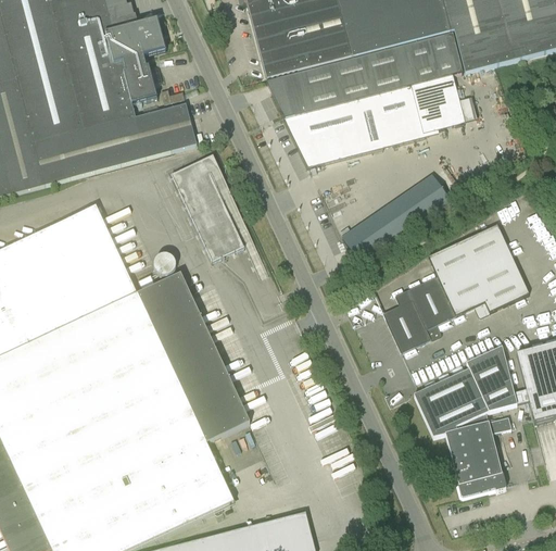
[(197,143),(186,103),(160,110),(158,104),(135,110),(136,116),(133,104),(158,97),(154,86),(159,85),(162,79),(159,66),(153,64),(149,65),(147,55),(166,50),(158,17),(152,19),(152,20),(138,24),(135,12),(134,12),(130,2),(127,3),(126,0),(0,0),(0,196),(38,186),(197,143)]
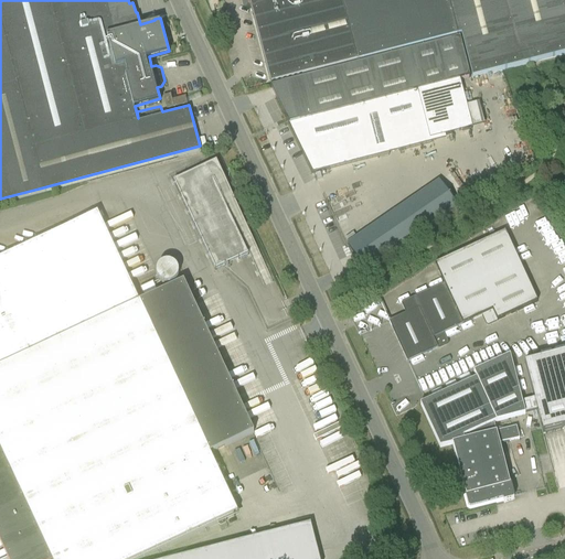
[(249,0),(270,79),(461,30),(472,73),(564,49),(564,0),(249,0)]
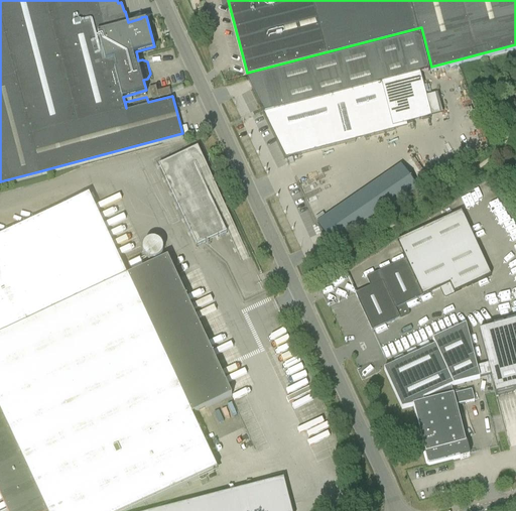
[(406,119),(431,113),(420,69),(429,67),(420,30),(247,76),(286,153),(394,126),(407,122),(406,119)]
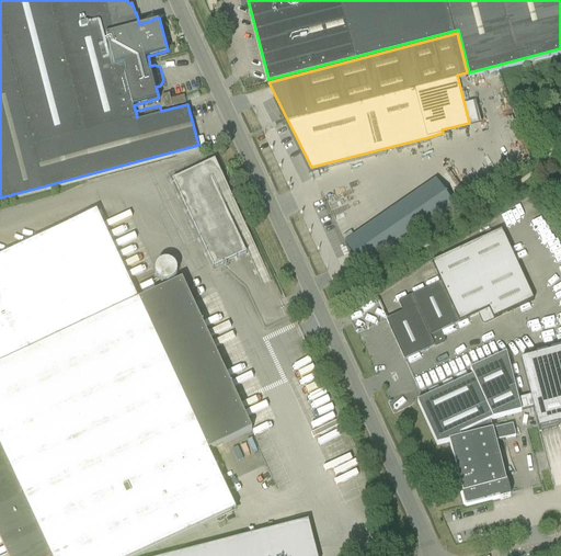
[(184,91),(171,94),(169,89),(162,91),(165,104),(186,99),(184,91)]
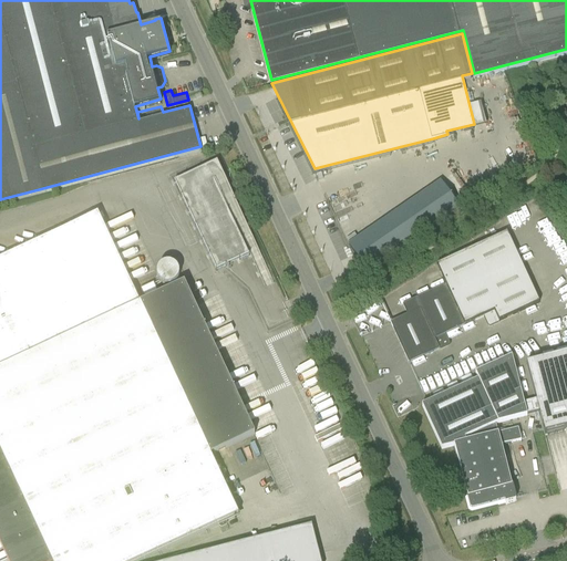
[(222,157),(178,174),(215,266),(251,251),(243,229),(249,227),(222,157)]
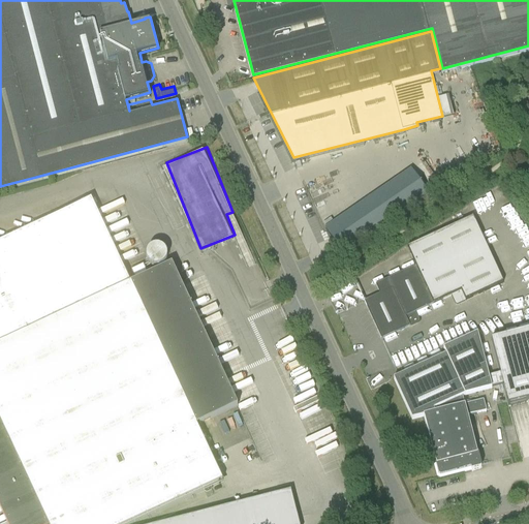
[(0,503),(8,523),(300,523),(290,486),(142,523),(121,523),(204,486),(204,488),(206,489),(207,489),(211,487),(212,487),(212,484),(211,483),(223,476),(196,421),(238,401),(208,337),(172,259),(146,272),(131,279),(92,195),(0,237),(0,503)]
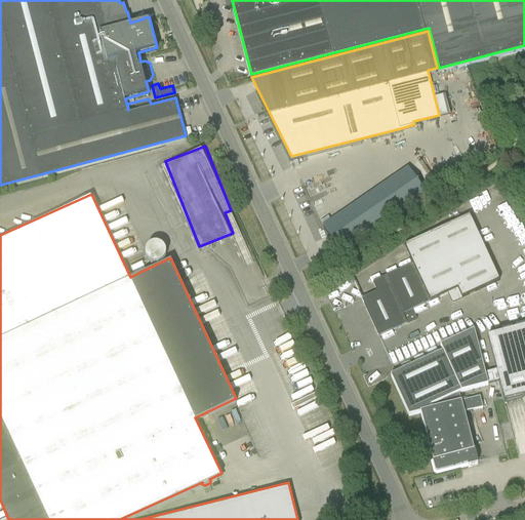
[(340,248),(375,225),(357,199),(322,223),(340,248)]
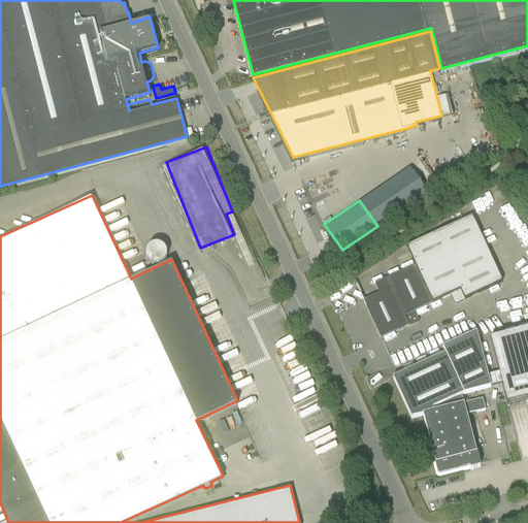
[(472,213),(406,242),(415,262),(376,280),(381,289),(363,296),(381,334),(408,321),(404,312),(451,290),(456,299),(502,278),(472,213)]
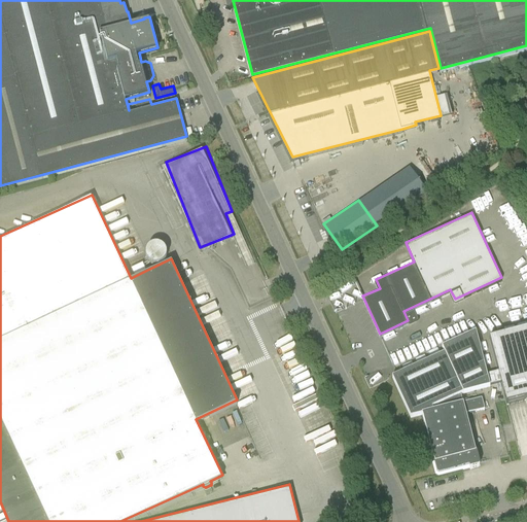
[(146,267),(143,259),(131,265),(134,272),(146,267)]
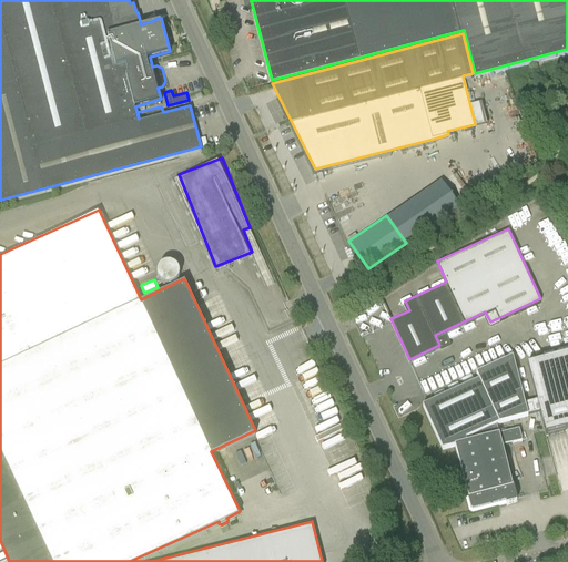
[(536,396),(525,399),(528,411),(539,408),(546,431),(567,425),(567,349),(527,360),(536,396)]
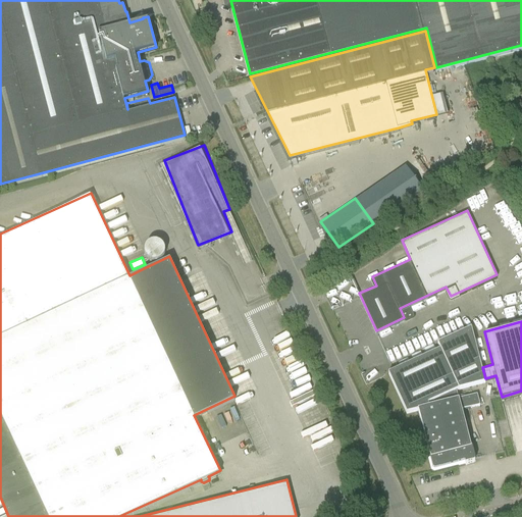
[(471,324),(437,340),(440,346),(388,369),(407,409),(418,407),(428,446),(426,449),(429,450),(430,454),(429,454),(432,465),(434,466),(458,460),(457,458),(464,456),(465,460),(473,458),(474,458),(474,457),(475,457),(475,456),(475,455),(472,443),(471,444),(461,406),(479,402),(477,391),(459,396),(457,386),(459,386),(485,379),(485,378),(482,367),(471,324)]
